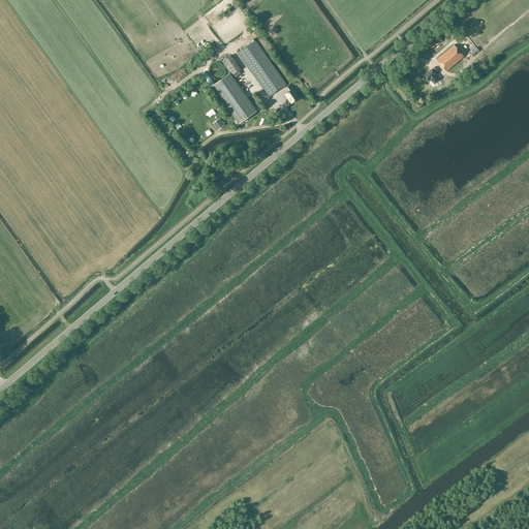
[(283,87),(284,88),(284,89),(287,92),(285,94),(291,103),(299,98),(294,92),(296,92),(290,84),(286,87),(285,86),(286,85),(267,57),(257,44),(259,42),(258,41),(257,40),(255,41),(255,40),(239,53),(269,96),(283,87)]
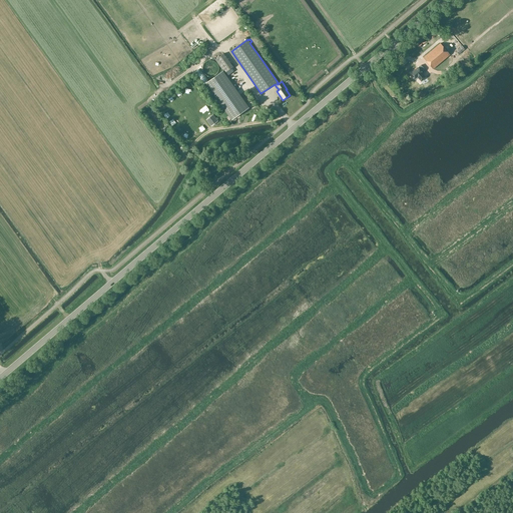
[(433,69),(435,67),(450,55),(440,44),(423,58),(433,69)]
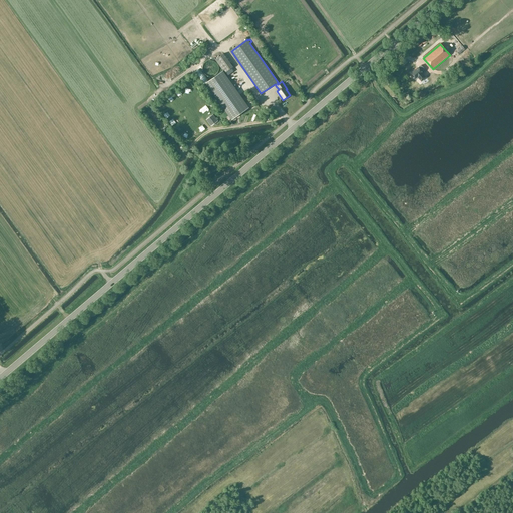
[(215,60),(224,73),(233,67),(223,54),(215,60)]
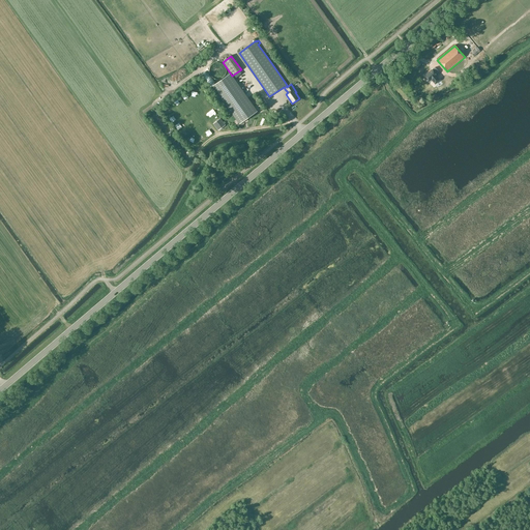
[(209,68),(209,70),(209,72),(210,75),(211,76),(211,77),(213,78),(214,79),(215,79),(217,80),(219,79),(221,79),(222,78),(224,77),(225,76),(226,75),(226,74),(226,70),(226,69),(226,67),(225,66),(224,65),(223,64),(222,63),(219,63),(217,62),(216,62),(214,63),(213,63),(211,65),(211,66),(210,67),(209,68)]
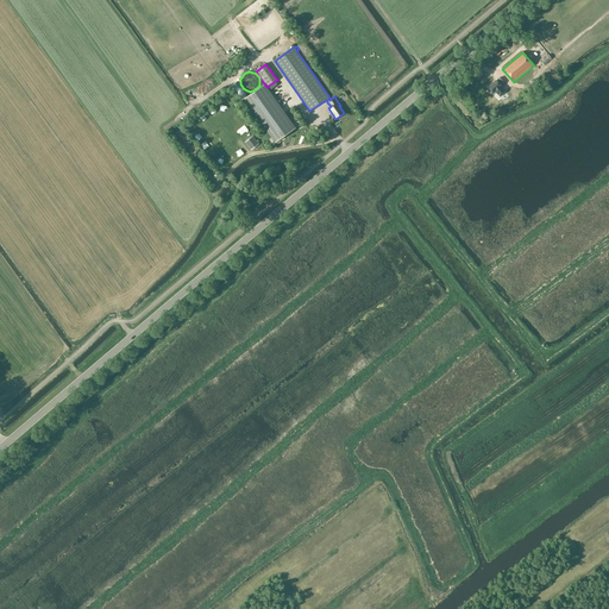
[(496,81),(489,87),(493,93),(495,90),(500,96),(506,93),(501,87),(501,86),(500,85),(503,81),(500,77),(496,81)]
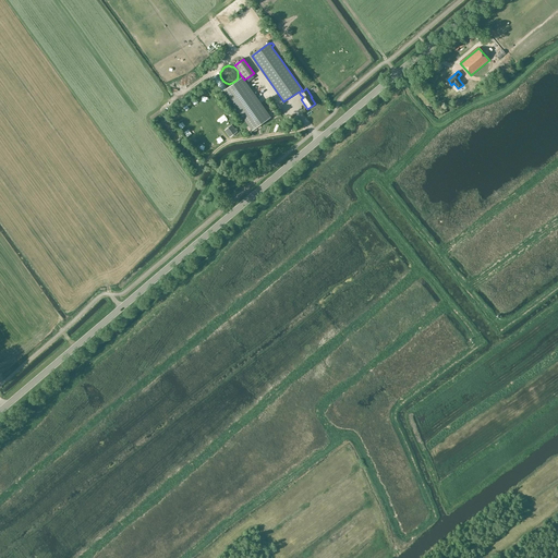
[(242,77),(223,91),(252,131),(270,118),(242,77)]
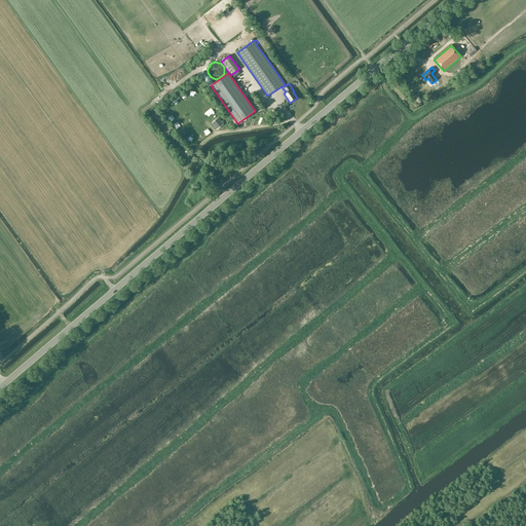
[(251,95),(247,85),(241,87),(247,97),(251,95)]
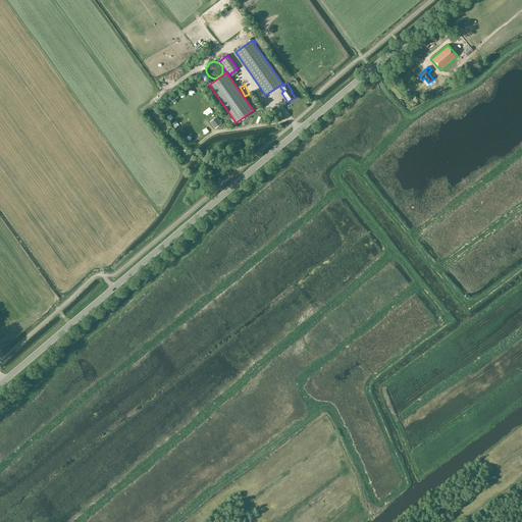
[(205,110),(209,115),(213,112),(209,106),(205,110)]
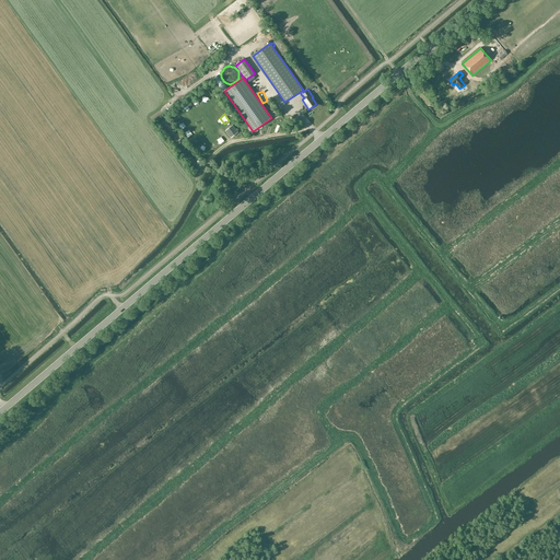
[(238,132),(233,125),(225,130),(231,138),(238,132)]
